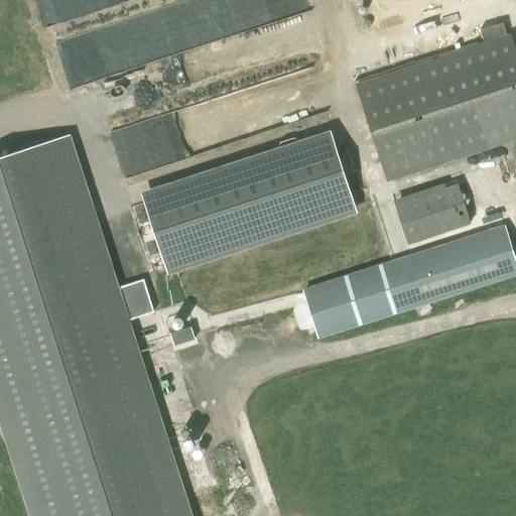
[(515,51),(510,35),(354,85),(386,182),(515,140),(515,148),(511,151),(515,165),(515,51)]
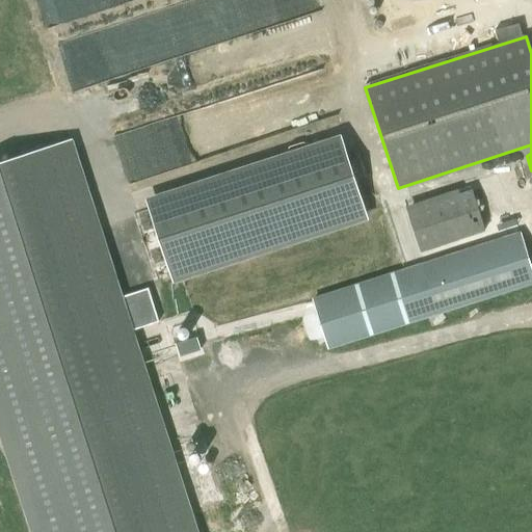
[(126,178),(214,156),(203,111),(114,133),(126,178)]
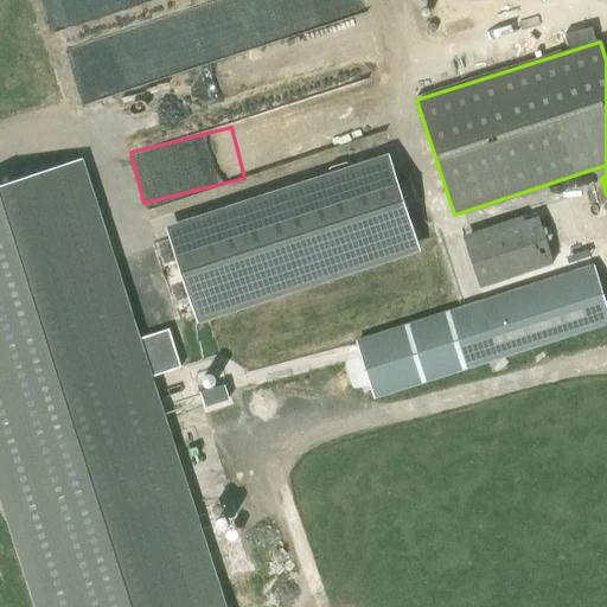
[(197,324),(420,251),(389,153),(165,225),(197,324)]
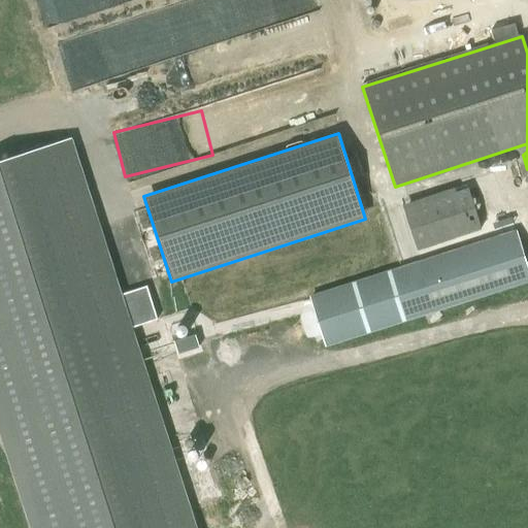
[(0,415),(36,527),(193,527),(70,147),(0,169),(0,415)]
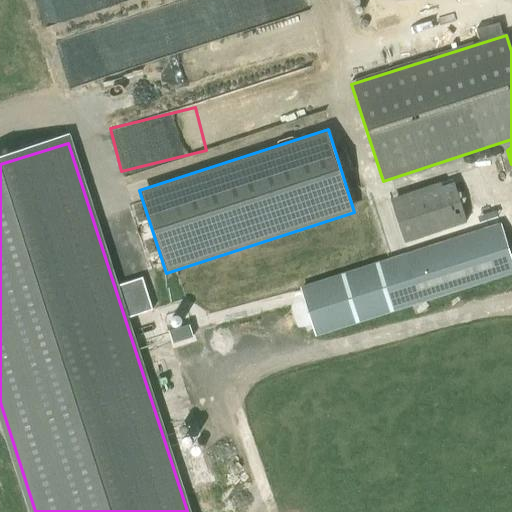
[(467,223),(454,183),(391,204),(404,244),(467,223)]
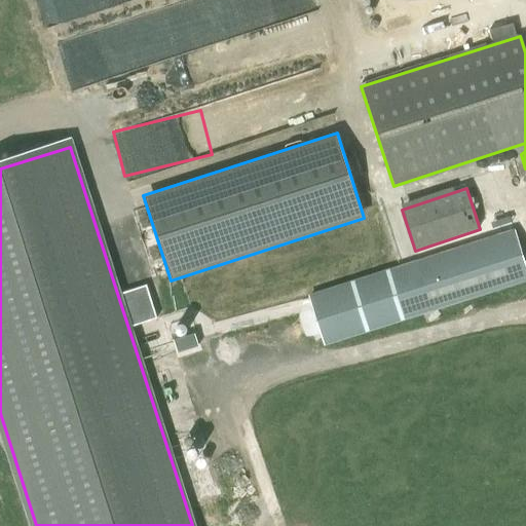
[(324,345),(525,280),(525,268),(514,230),(308,296),(324,345)]
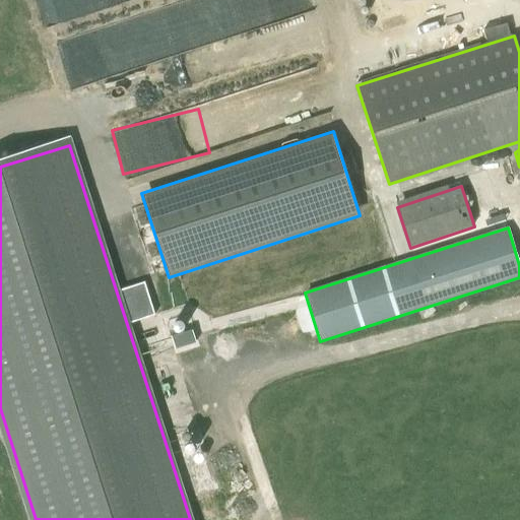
[(148,301),(124,309),(129,324),(153,317),(148,301)]
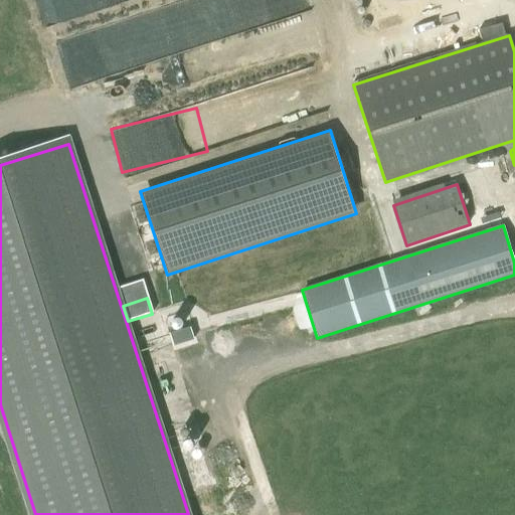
[(190,326),(170,332),(173,344),(194,338),(190,326)]
